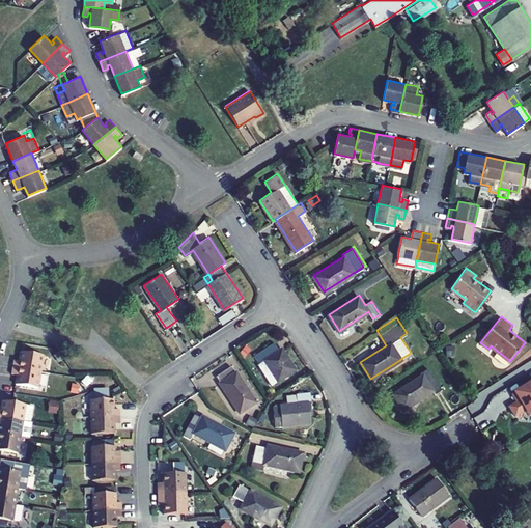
[(261,368),(272,384),(296,367),(282,348),(279,349),(275,341),(254,354),(259,362),(267,358),(270,362),(261,368)]
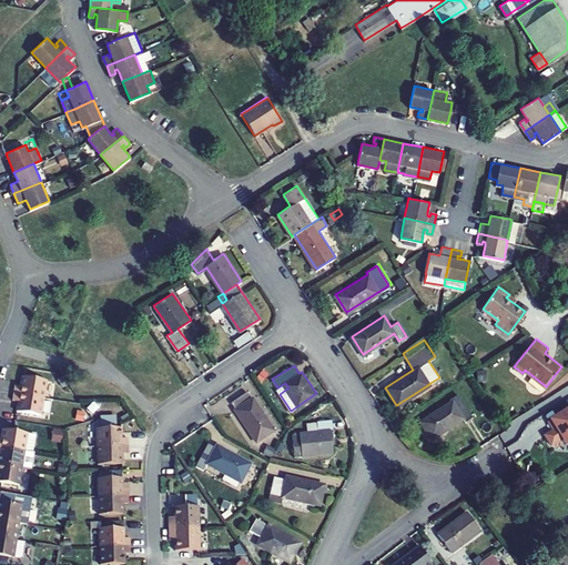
[(47,377),(22,374),(20,384),(14,383),(13,391),(43,395),(47,377)]
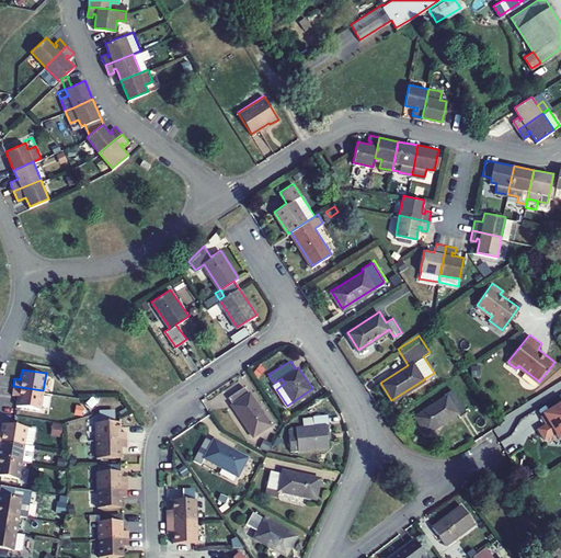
[(232,403),(253,434),(271,423),(249,391),(243,385),(228,396),(232,402),(232,403)]
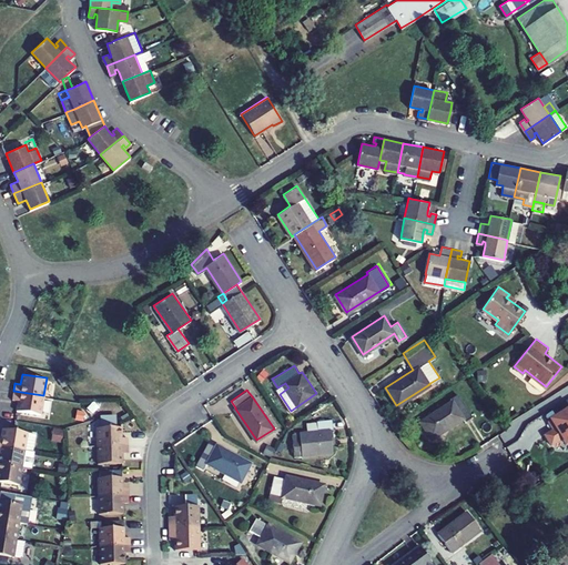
[(43,395),(13,391),(12,397),(18,399),(17,409),(41,413),(43,395)]
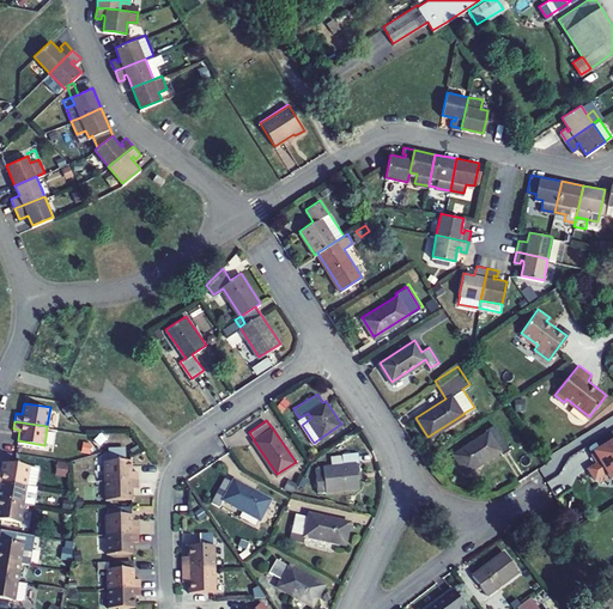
[(501,455),(508,450),(492,425),(484,430),(486,432),(451,454),(463,473),(497,451),(501,455)]
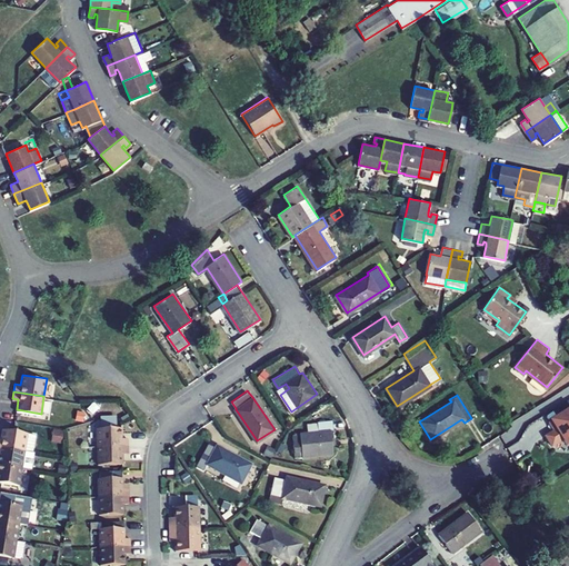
[(552,417),(557,426),(553,428),(546,433),(551,444),(563,436),(567,442),(568,440),(568,406),(558,414),(552,417)]
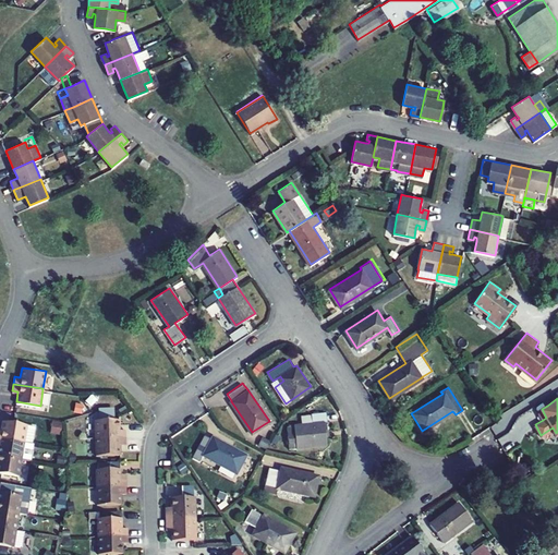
[(99,418),(95,418),(96,435),(125,435),(125,427),(119,427),(119,417),(113,418),(113,407),(99,407),(99,418)]
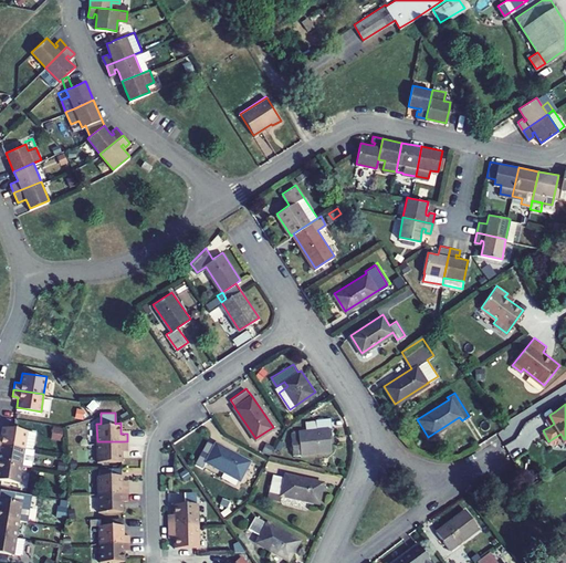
[(293,454),(332,450),(329,427),(332,427),(331,416),(315,418),(316,429),(306,430),(291,431),(293,454)]
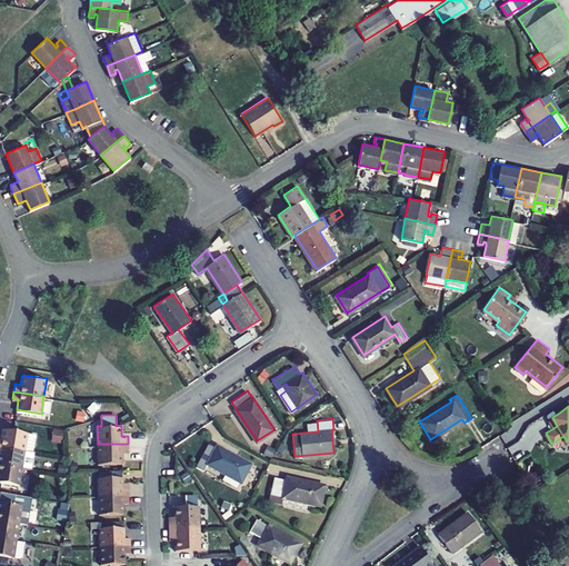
[(318,432),(317,420),(307,421),(308,433),(318,432)]
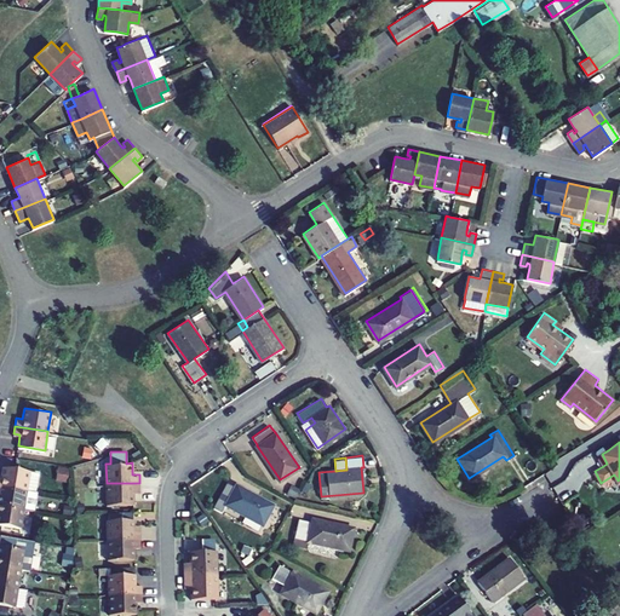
[(29,468),(4,465),(1,476),(0,475),(0,483),(35,489),(39,471),(29,470),(29,468)]
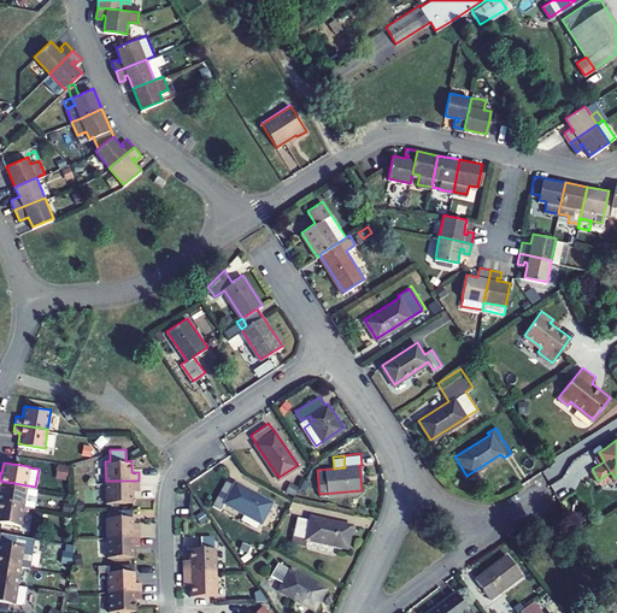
[(262,520),(272,501),(235,481),(234,483),(225,479),(212,504),(221,508),(224,501),(262,520)]
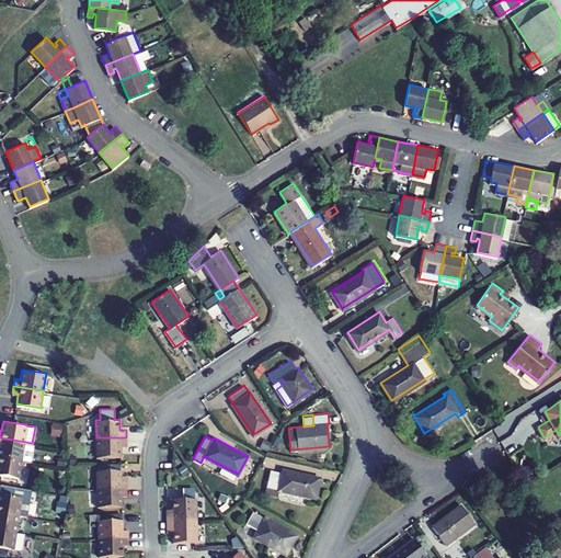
[(32,443),(0,437),(0,455),(21,459),(31,460),(34,444),(32,443)]
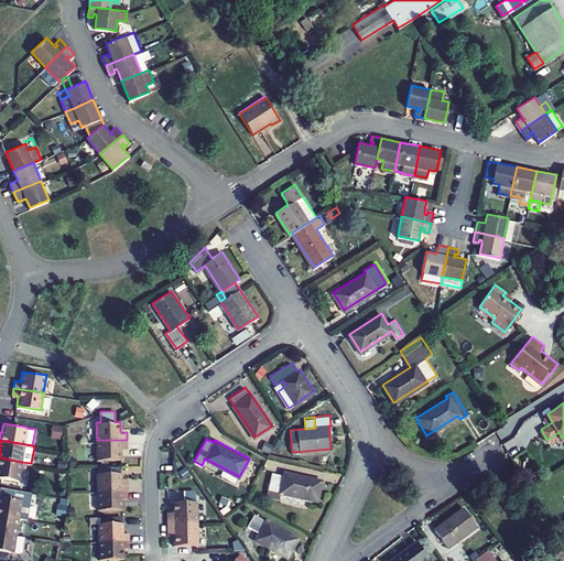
[(127,440),(97,440),(97,459),(121,457),(121,448),(127,448),(127,440)]
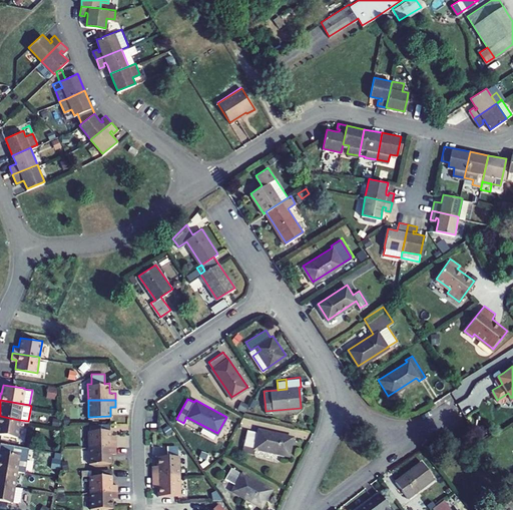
[(19,420),(0,416),(0,432),(17,436),(19,420)]
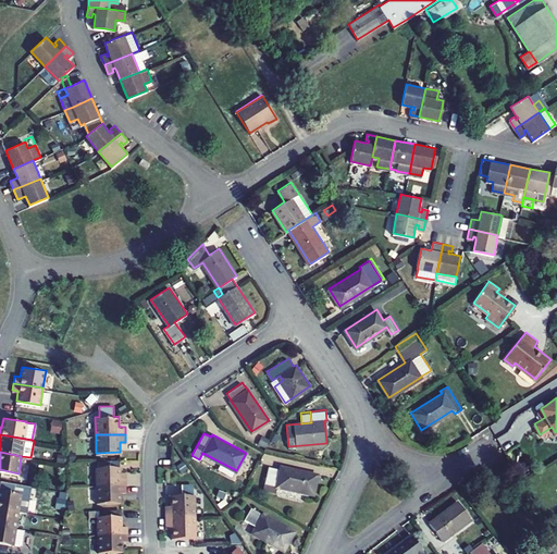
[(276,484),(313,493),(318,474),(281,465),(280,467),(268,465),(262,487),(275,490),(276,484)]
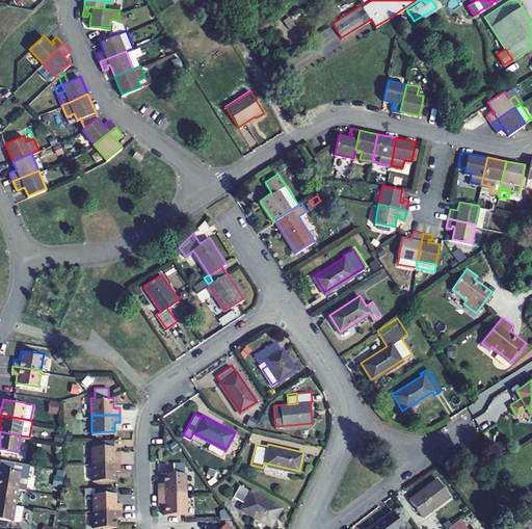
[(114,454),(114,445),(91,445),(91,463),(121,461),(121,454),(114,454)]
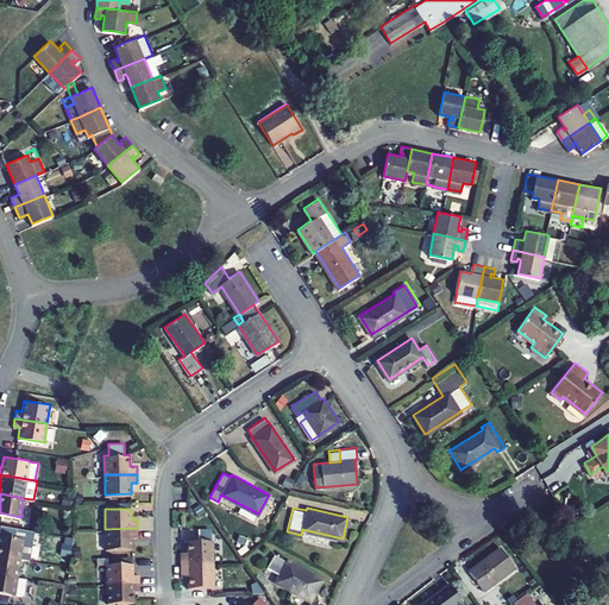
[(33,529),(0,523),(0,553),(20,558),(29,559),(33,529)]
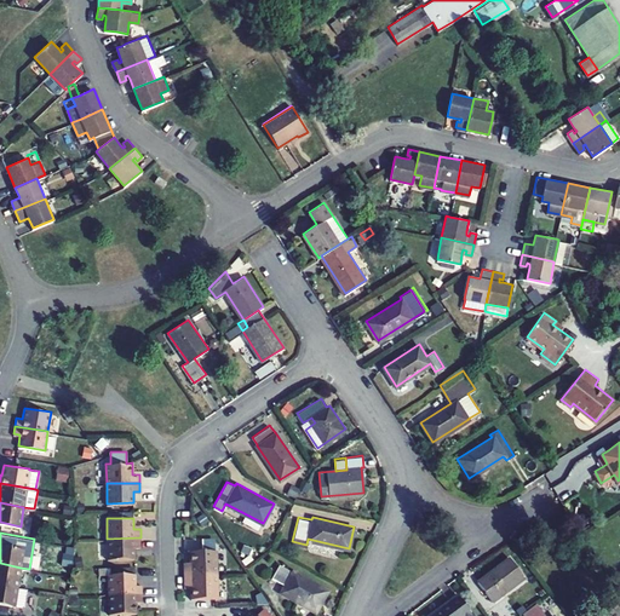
[(141,537),(107,539),(108,558),(135,557),(135,546),(141,546),(141,537)]
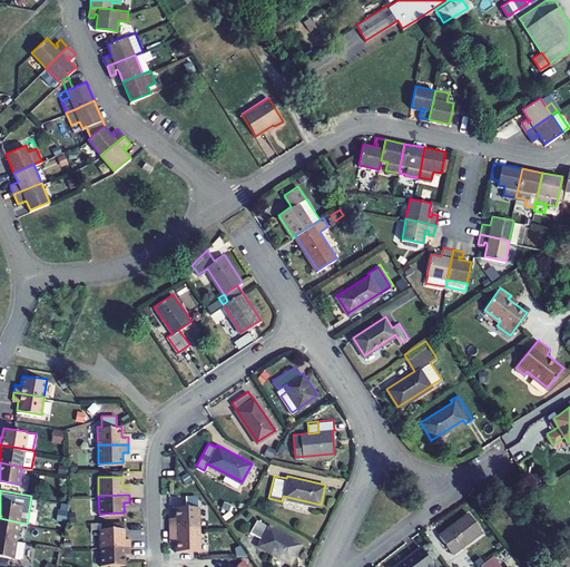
[(199,527),(199,505),(174,506),(175,516),(175,520),(168,520),(169,528),(199,527)]
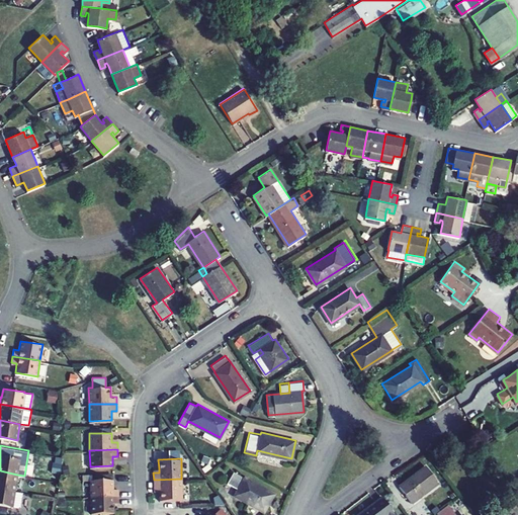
[(426,464),(399,485),(412,502),(438,482),(426,464)]
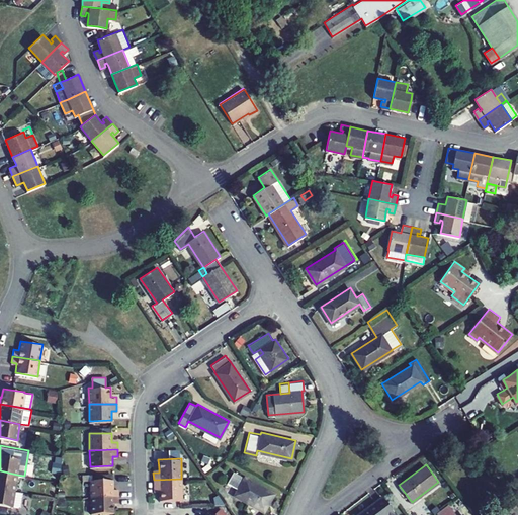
[(17,475),(0,470),(0,487),(15,490),(17,475)]
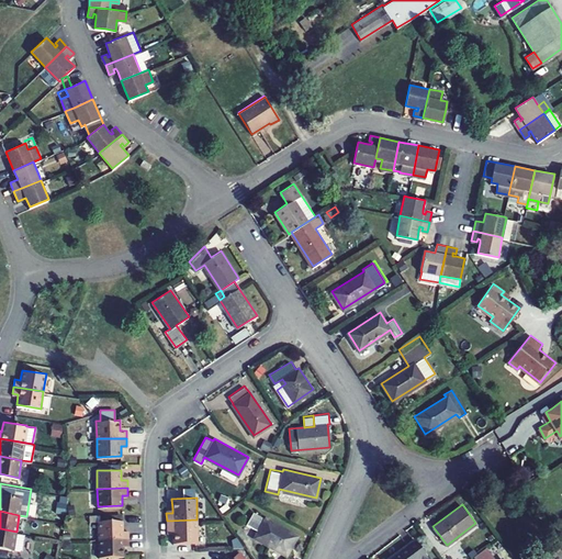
[(255,536),(287,555),(298,535),(266,517),(254,511),(246,523),(258,529),(255,536)]
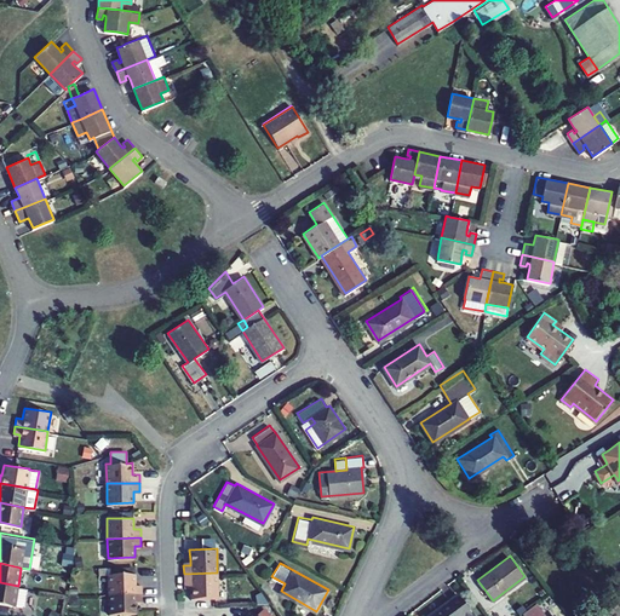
[(135,573),(108,574),(109,593),(142,592),(142,583),(136,583),(135,573)]
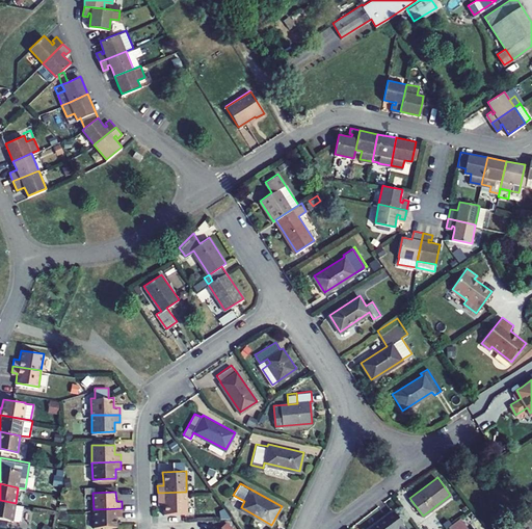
[(186,492),(158,493),(158,500),(163,499),(163,503),(163,512),(187,512),(186,492)]
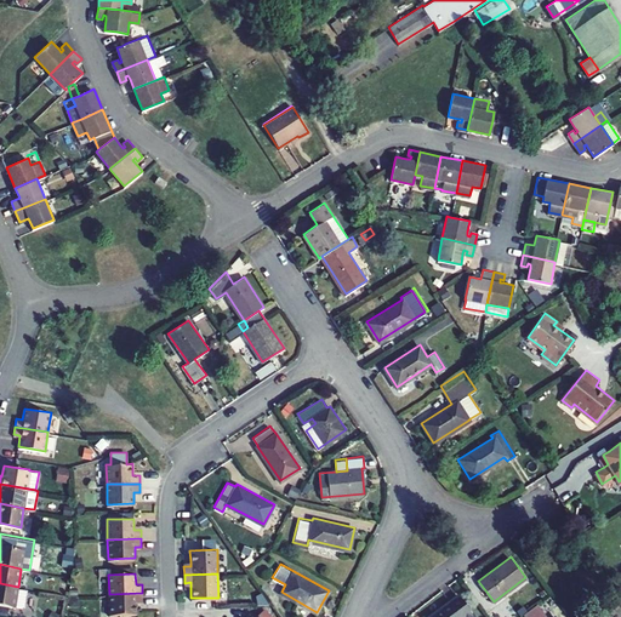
[(18,587),(0,583),(0,604),(15,606),(18,587)]
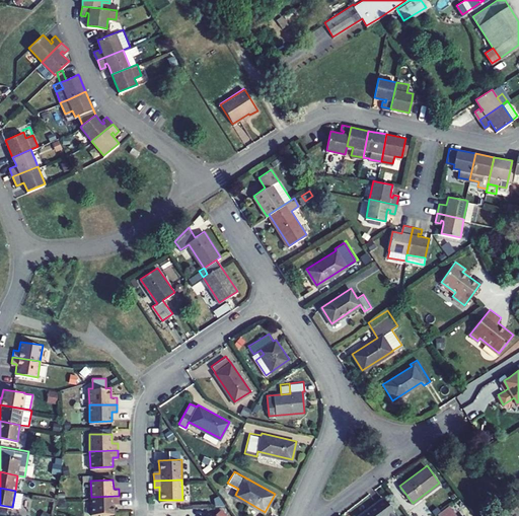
[(119,496),(91,497),(91,513),(114,512),(114,503),(119,503),(119,496)]
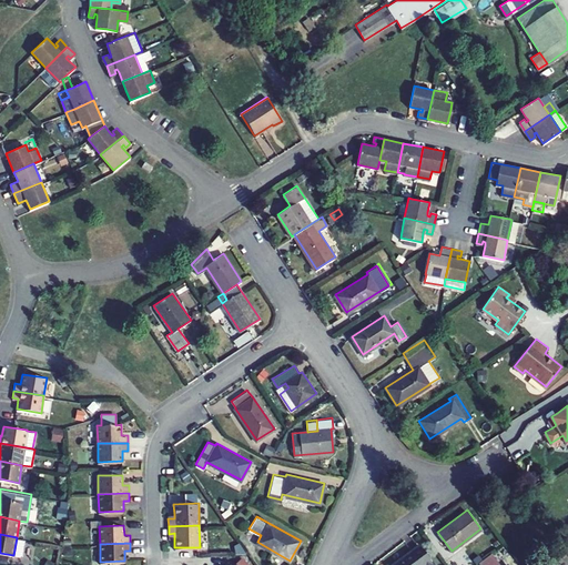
[(434,564),(418,544),(389,564),(434,564)]
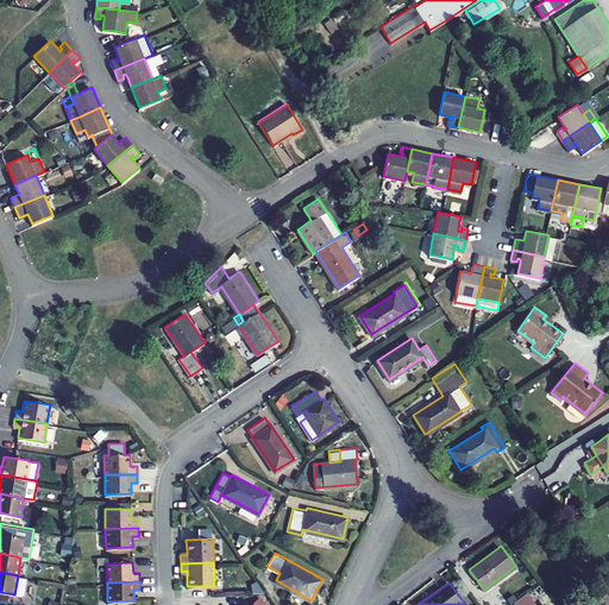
[(537,604),(526,591),(513,600),(516,604),(544,604),(542,604),(537,604)]
